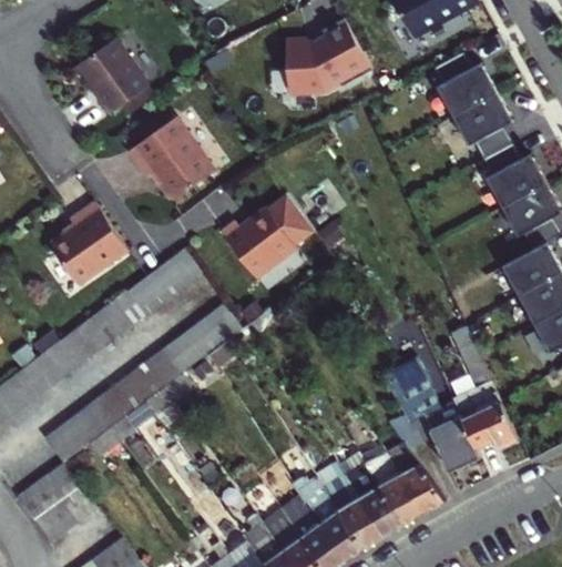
[(476,0),(474,0),(392,0),(412,36),(476,0)]
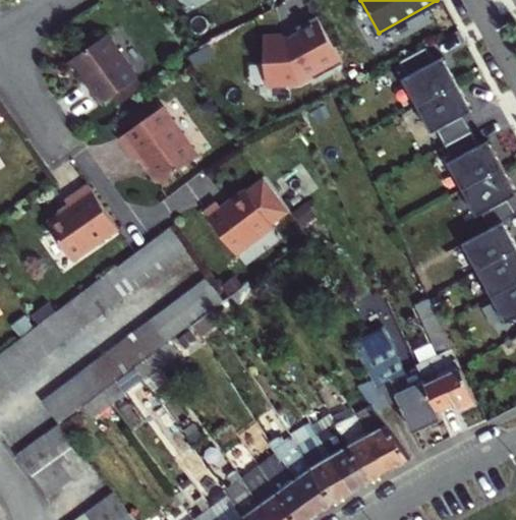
[(284,37),(261,38),(265,84),(295,83),(338,59),(317,20),(284,37)]
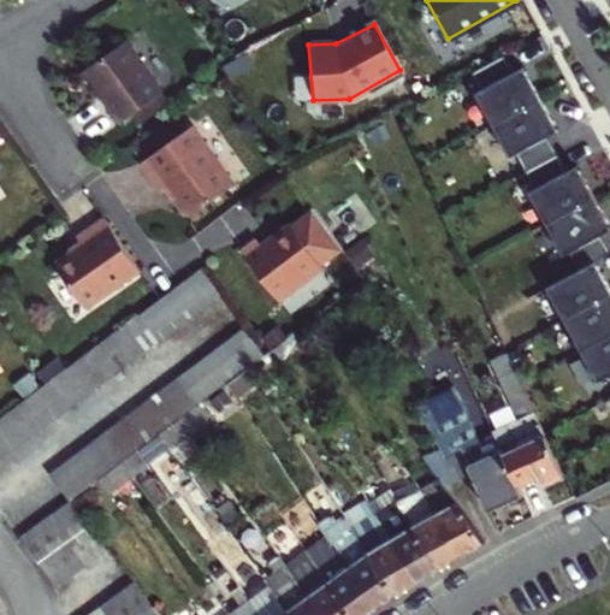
[(155,96),(118,45),(70,80),(88,104),(94,100),(112,126),(155,96)]
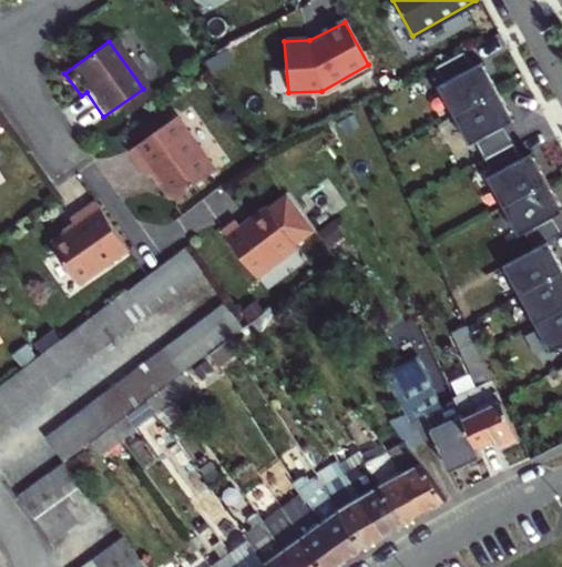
[(561,267),(548,241),(561,234),(553,220),(561,214),(561,212),(531,155),(522,161),(504,128),(514,122),(483,63),(472,69),(465,53),(436,69),(443,84),(438,87),(470,145),(476,142),(494,176),(488,180),(519,238),(524,234),(532,250),(503,265),(551,354),(561,347),(561,267)]
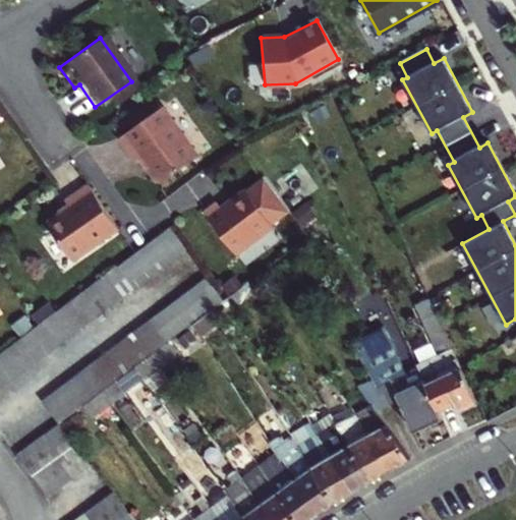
[(187,162),(154,114),(112,142),(129,169),(135,165),(151,187),(187,162)]
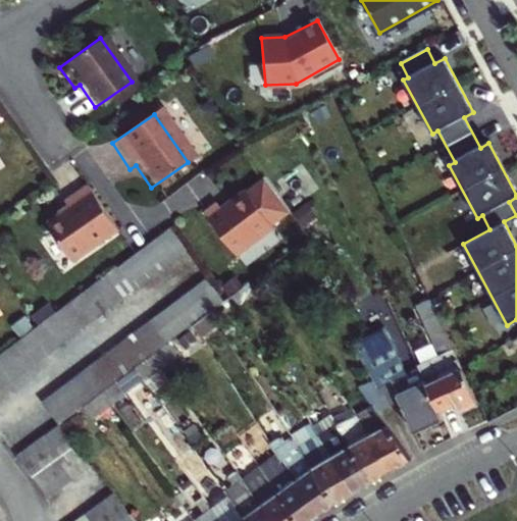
[(290,217),(262,179),(221,208),(216,202),(203,211),(235,255),(290,217)]
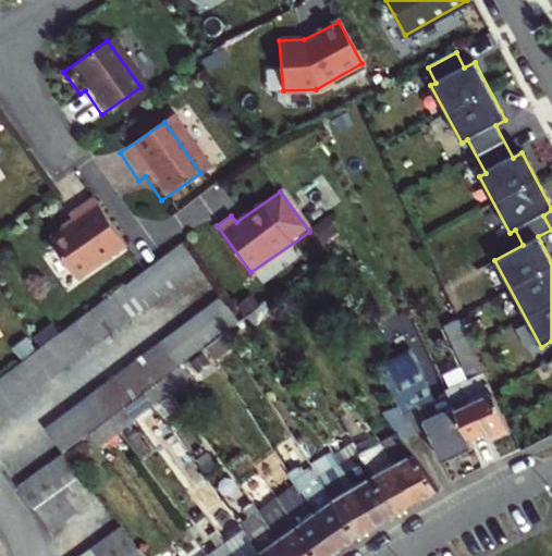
[(123,245),(90,198),(63,218),(65,221),(43,237),(72,280),(123,245)]
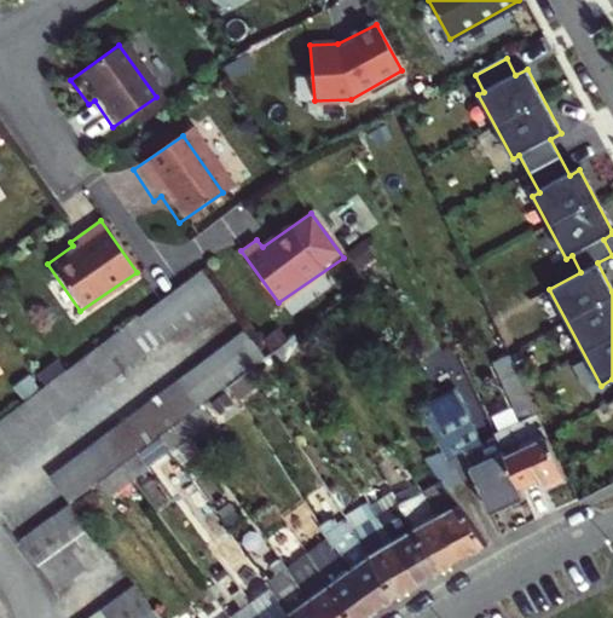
[(347,256),(359,273),(377,261),(365,243),(347,256)]
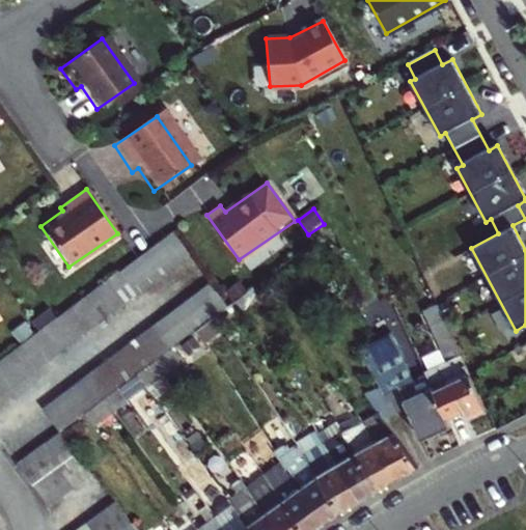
[(172,232),(0,357),(0,393),(189,255),(172,232)]
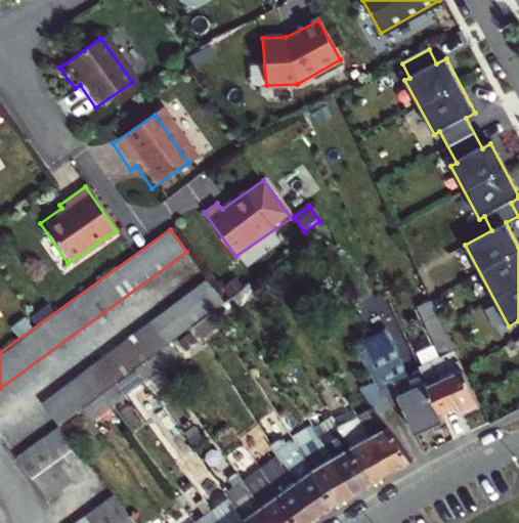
[(243,287),(235,279),(222,288),(227,297),(243,287)]
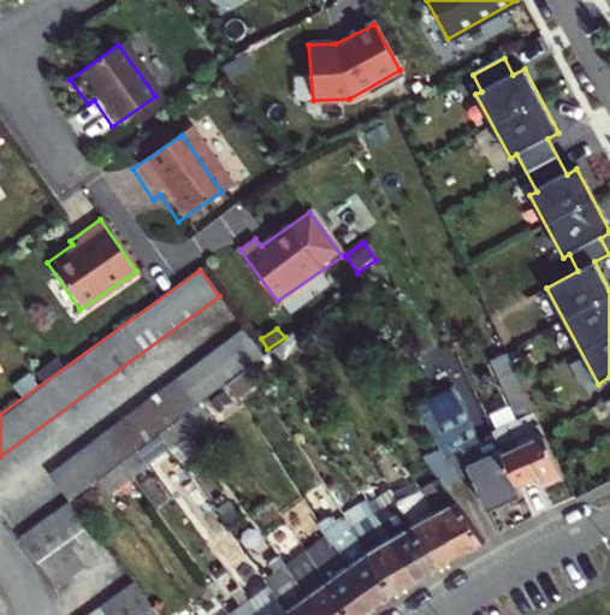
[(244,331),(51,473),(69,498),(88,485),(135,451),(200,403),(221,388),(262,356),(244,331)]
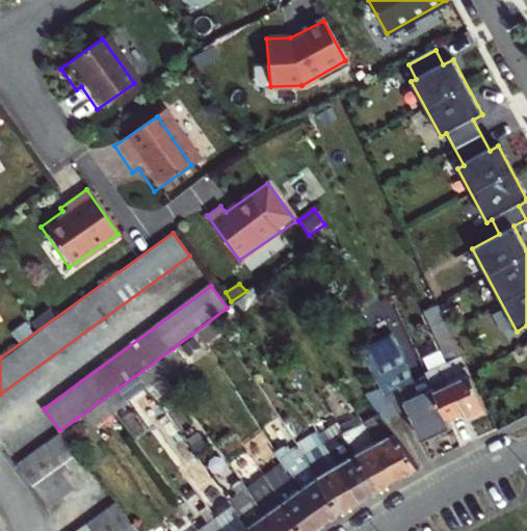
[(258,303),(252,292),(227,308),(191,335),(200,345),(218,334),(238,317),(258,303)]
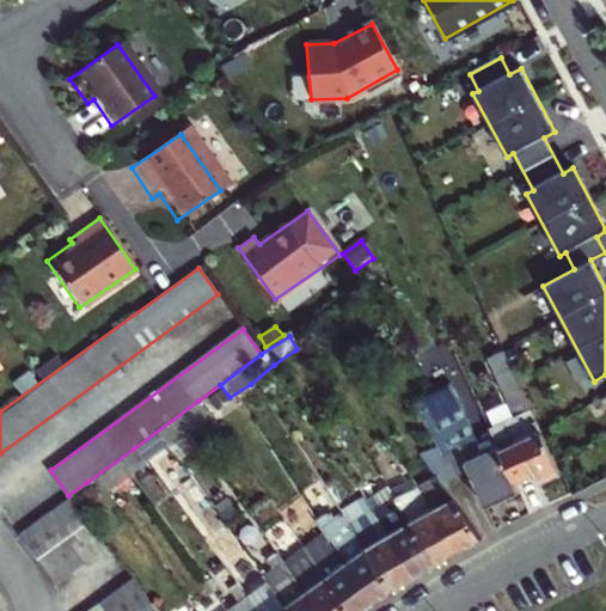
[(559,477),(499,354),(488,360),(514,419),(471,441),(446,384),(415,403),(441,444),(454,470),(465,469),(484,509),(516,498),(512,487),(530,476),(539,486),(559,477)]
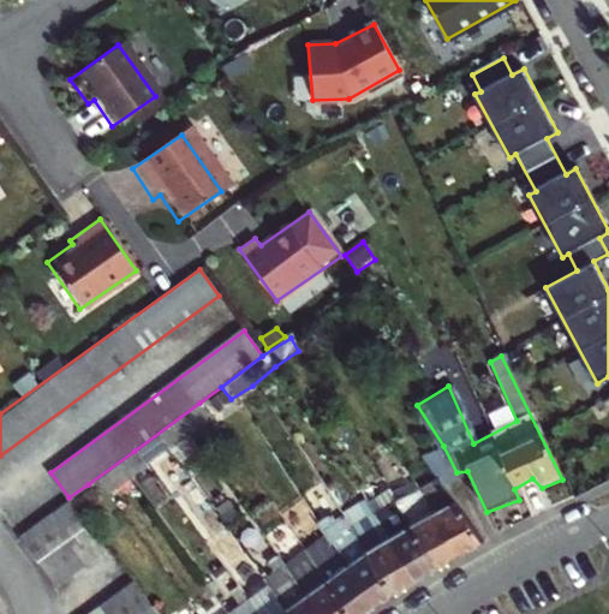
[(220,395),(207,404),(214,415),(228,404),(220,395)]
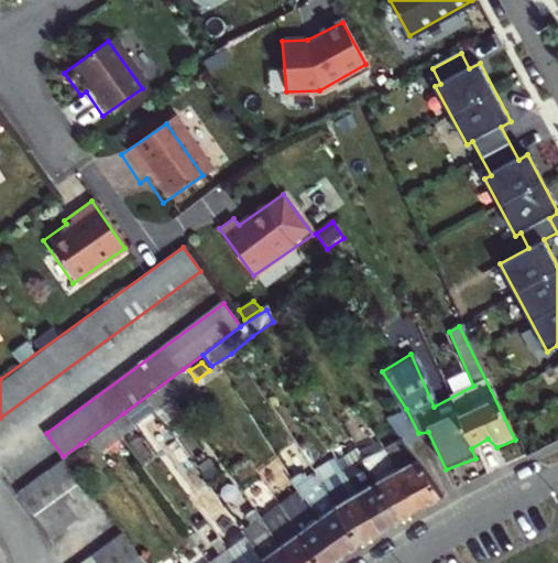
[(123,413),(80,444),(90,456),(100,450),(110,459),(119,453),(111,442),(192,385),(183,369),(123,413)]
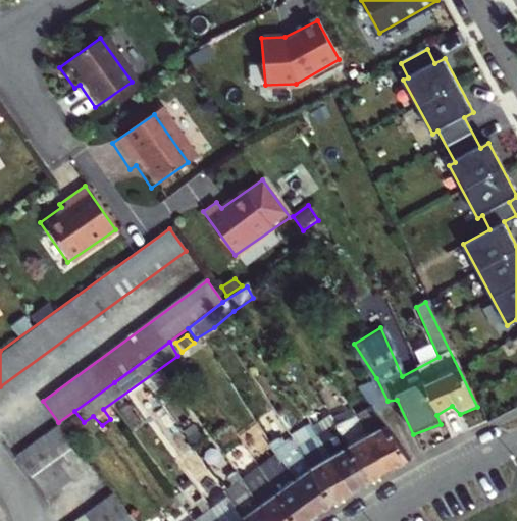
[(301,520),(313,513),(331,501),(350,488),(368,479),(386,469),(407,459),(381,408),(388,401),(376,378),(365,383),(375,409),(341,425),(326,408),(280,439),(275,434),(265,439),(269,449),(234,471),(227,463),(222,469),(225,476),(219,482),(213,477),(208,480),(215,493),(203,502),(195,492),(189,496),(197,508),(188,514),(188,519),(186,520),(162,520),(161,519),(159,520),(301,520)]
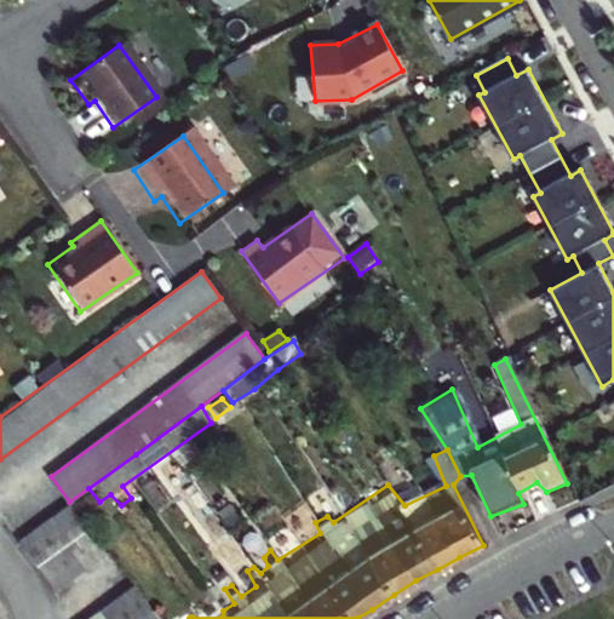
[(44,532),(73,569),(102,546),(68,503),(42,522),(47,528),(44,532)]
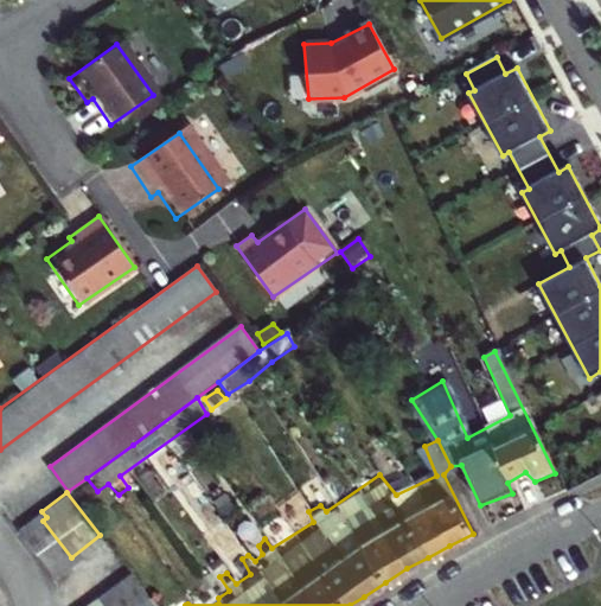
[(71,557),(43,521),(46,517),(42,511),(17,529),(48,574),(71,557)]
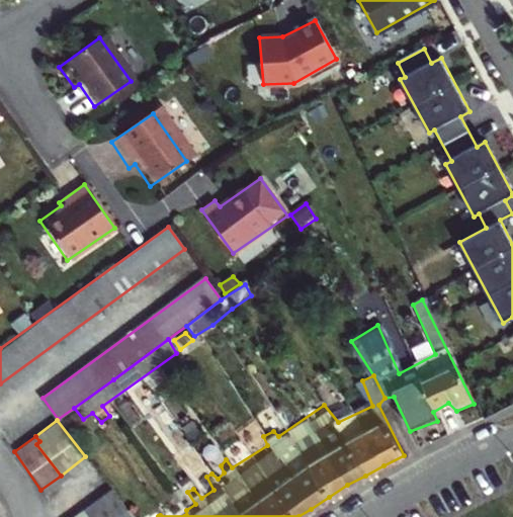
[(81,502),(93,516),(100,516),(120,502),(105,483),(81,502)]
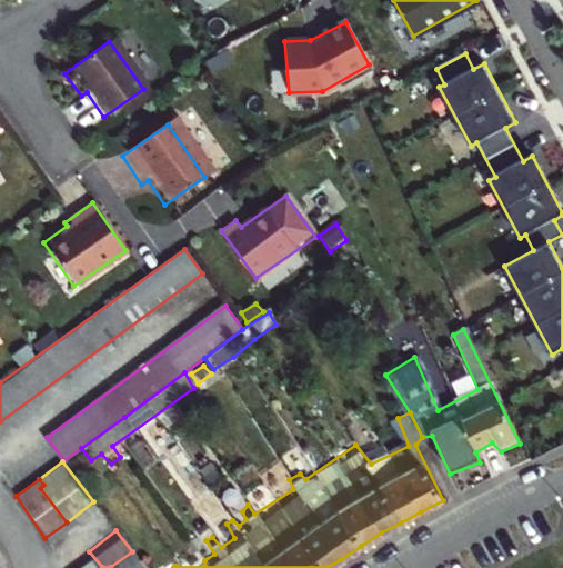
[(102,567),(89,551),(67,567),(102,567)]
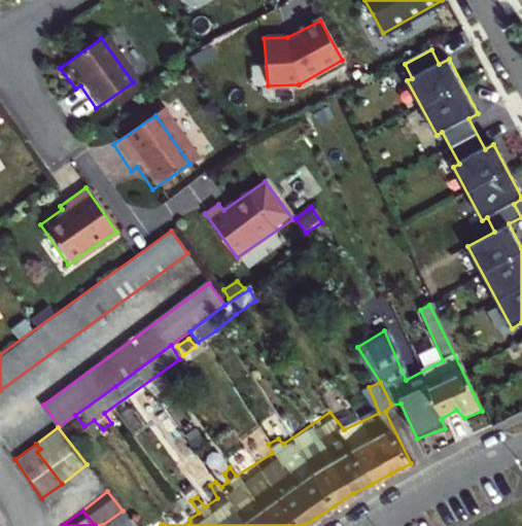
[(135,525),(123,511),(102,525),(135,525)]
